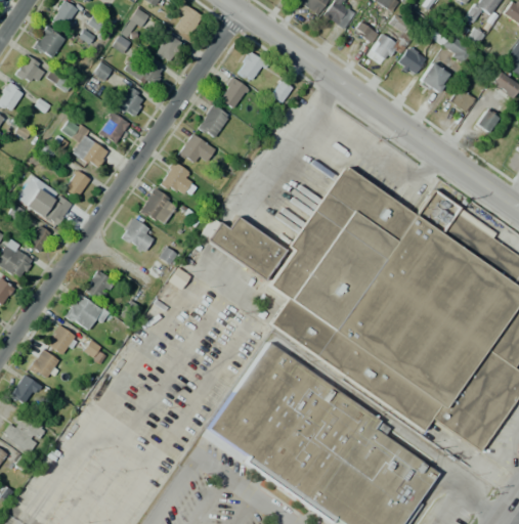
[(65,0),(67,0),(81,10),(68,31),(51,19),(65,0)]
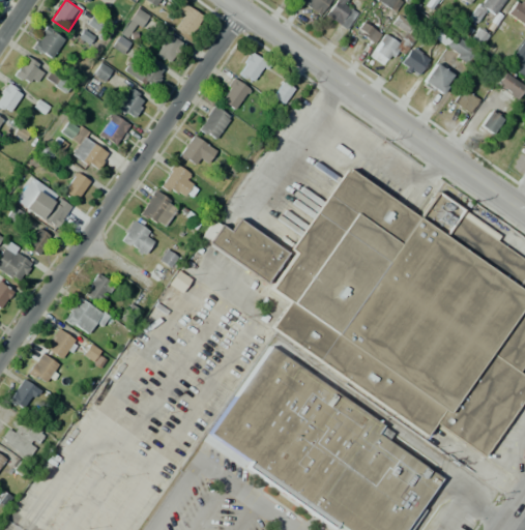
[(302,0),(332,0),(322,15),(302,0)]
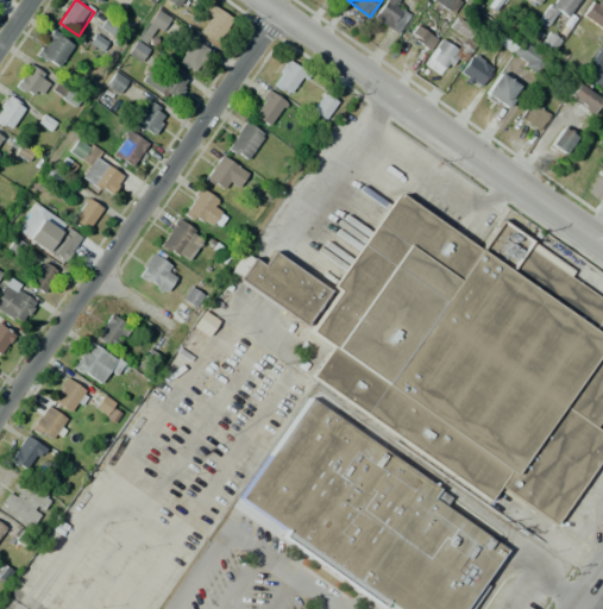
[(400,0),(396,6),(413,18),(401,35),(377,18),(389,0),(400,0)]
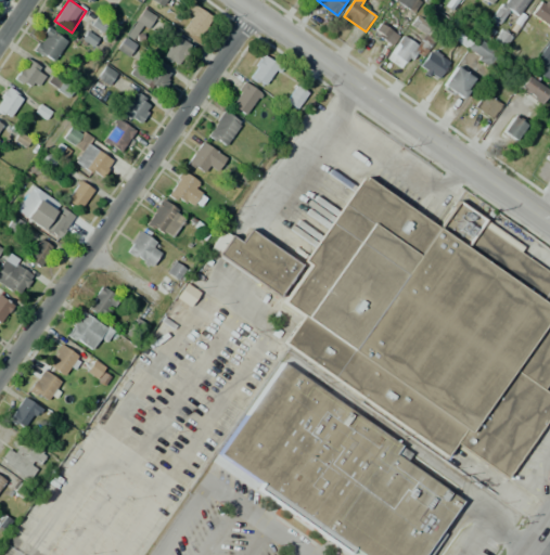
[(398,0),(421,0),(424,2),(416,13),(398,0)]
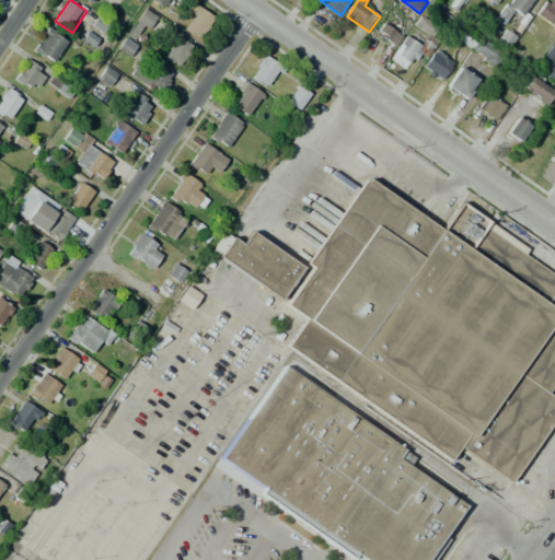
[(511,0),(535,0),(522,21),(506,9),(511,0)]
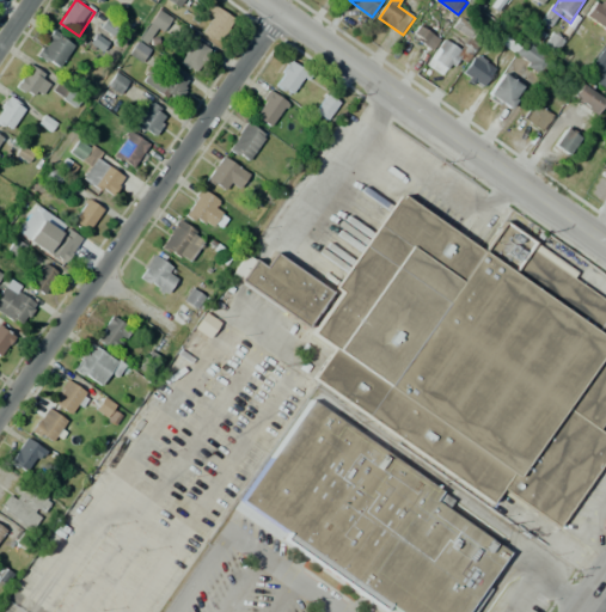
[(605,26),(589,16),(599,0),(601,0),(605,2),(605,26)]
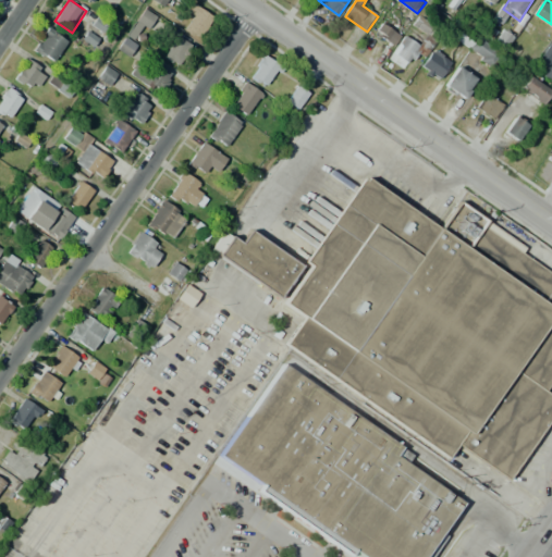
[(189,12),(196,2),(217,16),(203,37),(187,27),(195,15),(189,12)]
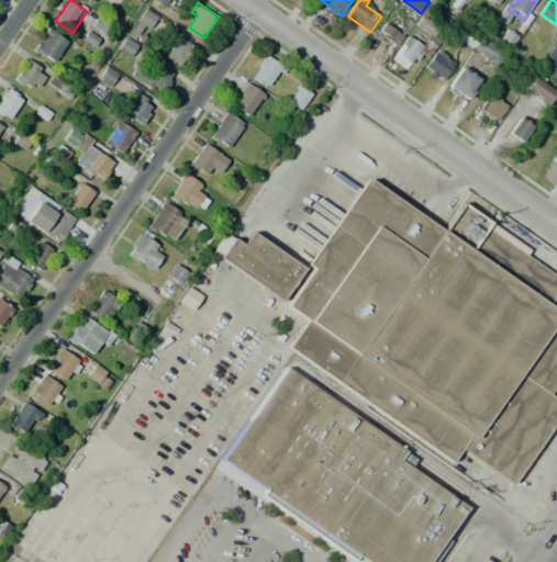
[(149,8),(160,17),(149,33),(137,25),(149,8)]
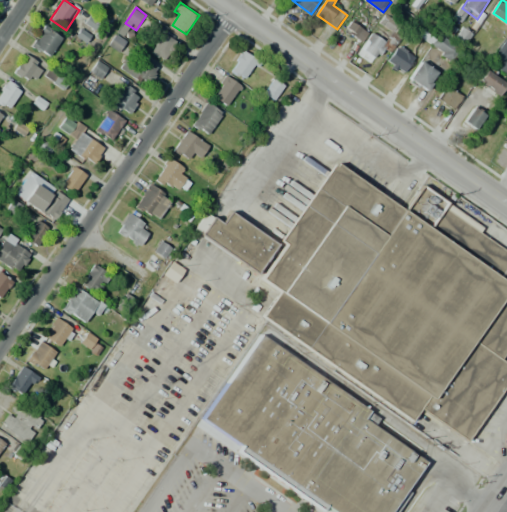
[(396,11),(406,18),(394,34),(402,40),(390,56),(383,51),(377,59),(362,48),(374,30),(381,35),(396,11)]
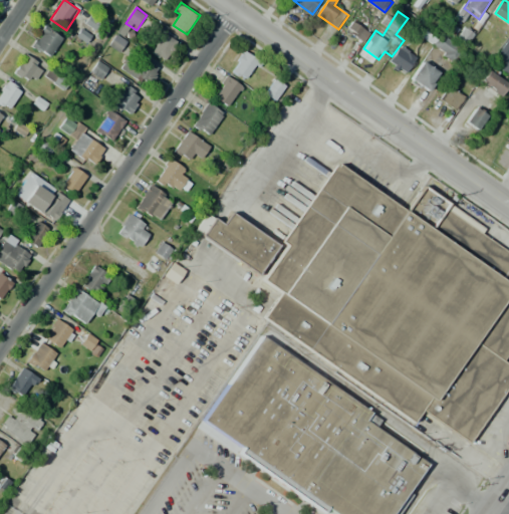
[(348,31),(354,20),(372,32),(365,42),(348,31)]
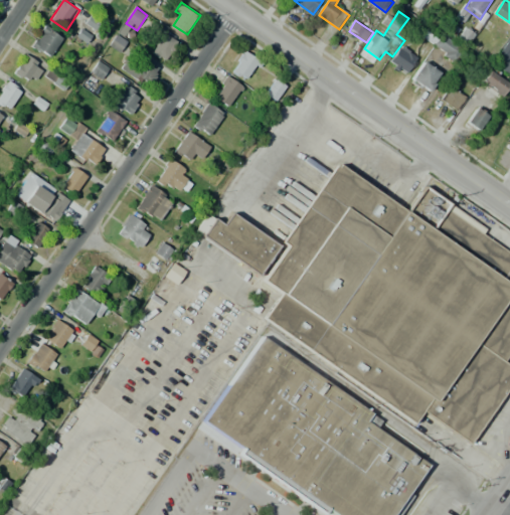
[(47,25),(65,37),(51,58),(33,45),(47,25)]
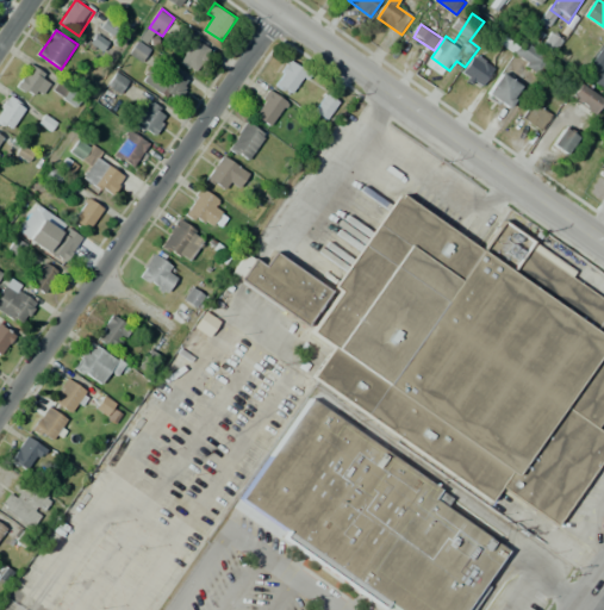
[(500,45),(512,30),(554,58),(542,75),(500,45)]
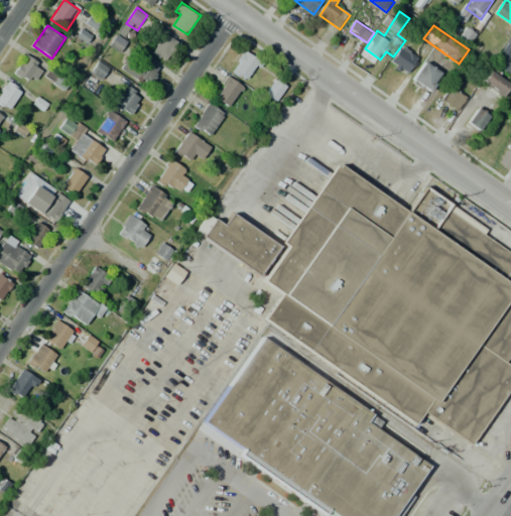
[(166,32),(179,40),(167,61),(153,53),(166,32)]
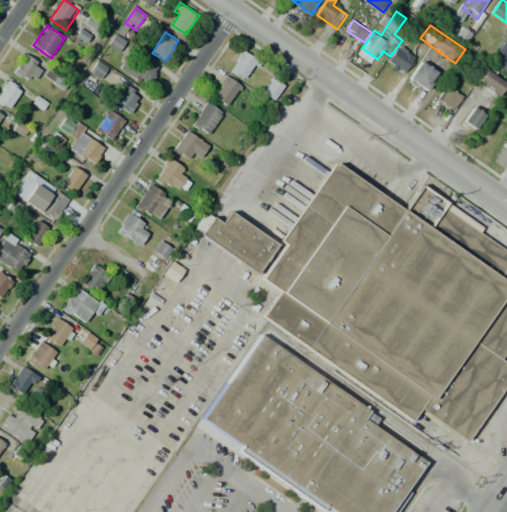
[(110,46),(122,53),(129,41),(117,34),(110,46)]
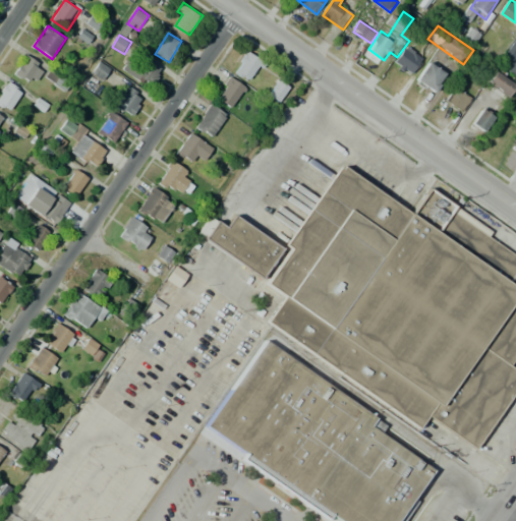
[(515,63),(506,56),(515,42),(515,63)]
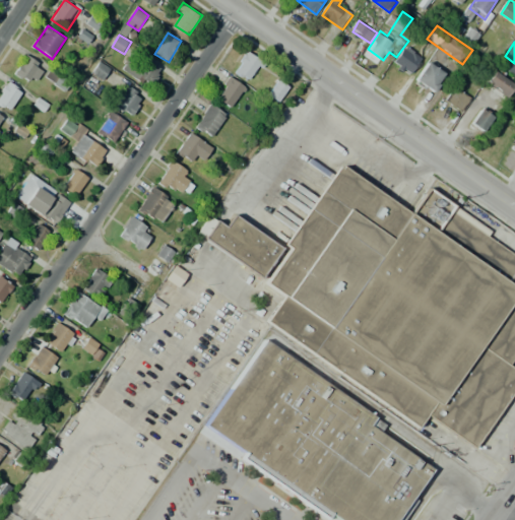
[(252,47),(268,58),(251,82),(236,71),(252,47)]
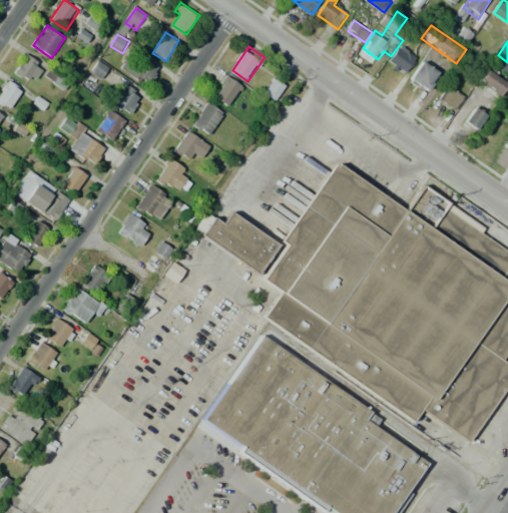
[(418,57),(406,73),(390,62),(401,46),(418,57)]
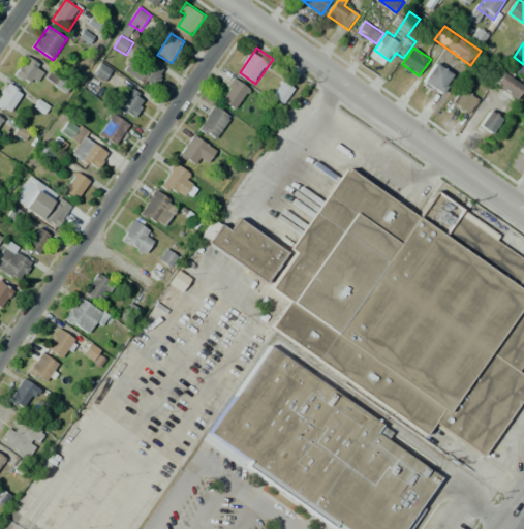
[(35,87),(17,74),(30,56),(49,68),(35,87)]
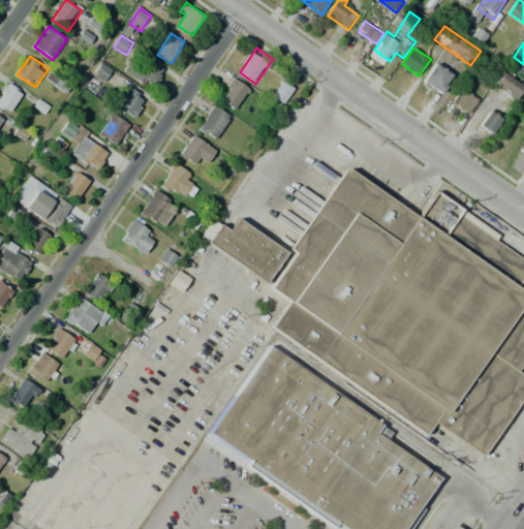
[(127,70),(133,61),(147,71),(153,61),(167,71),(154,90),(127,70)]
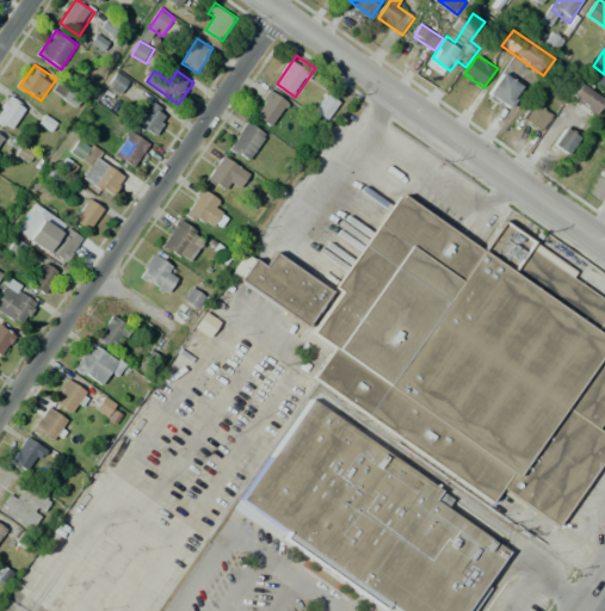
[(121,72),(133,80),(122,94),(110,85),(121,72)]
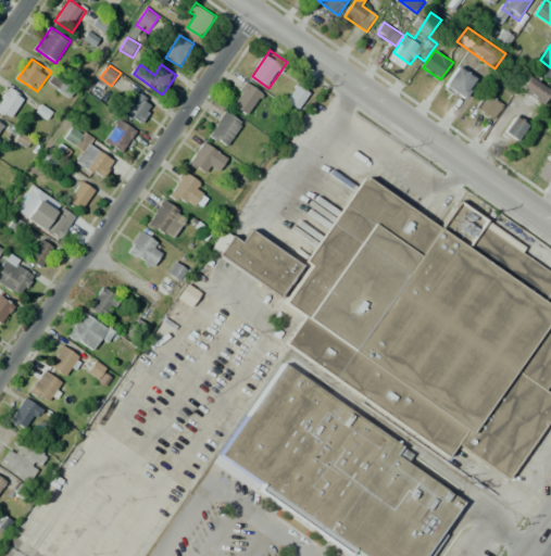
[(460,65),(479,79),(464,100),(445,87),(460,65)]
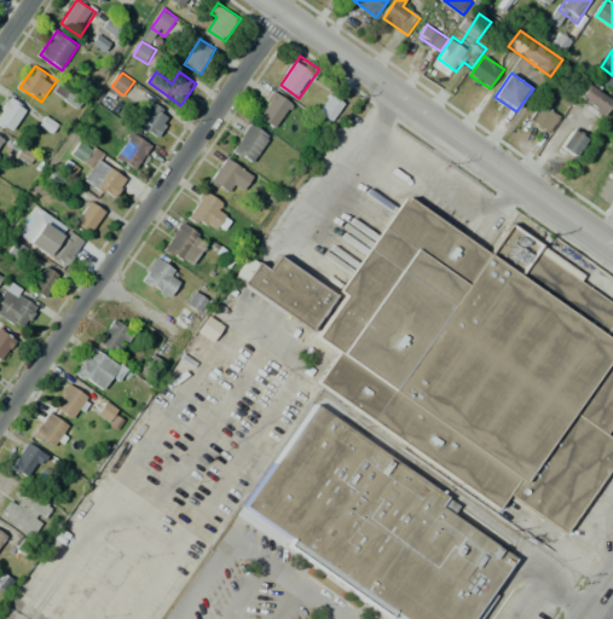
[(56,93),(80,109),(86,99),(63,82),(56,93)]
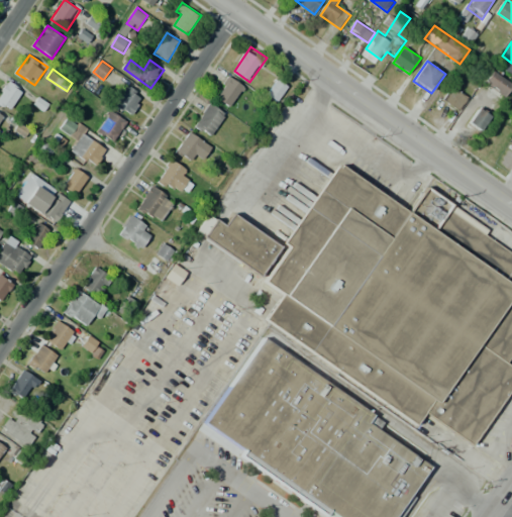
[(485,83),(494,70),(511,82),(511,88),(505,97),(485,83)]
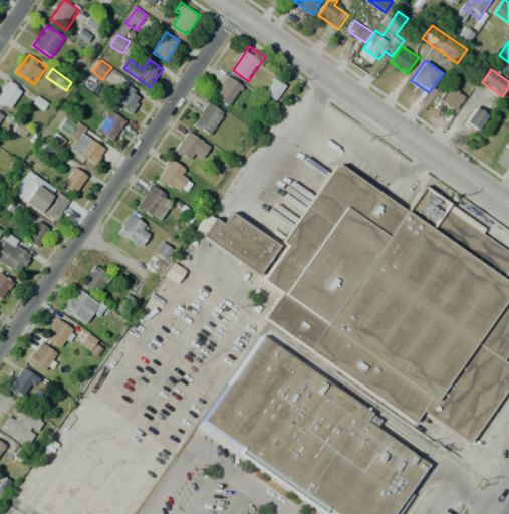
[(231,76),(245,85),(229,107),(216,98),(231,76)]
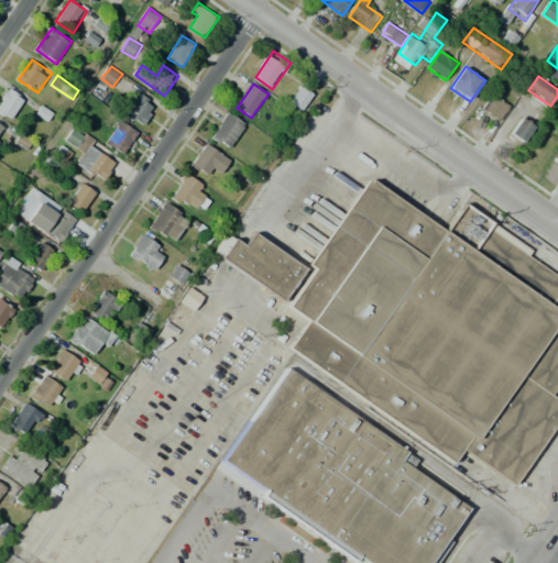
[(304,86),(316,94),(304,110),(293,102),(304,86)]
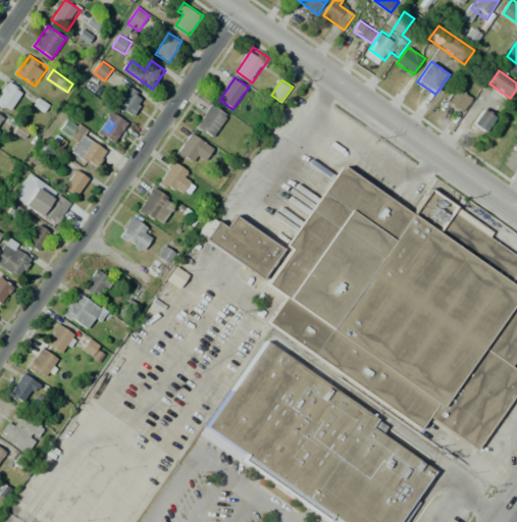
[(0,97),(11,82),(24,91),(11,111),(0,103),(0,97)]
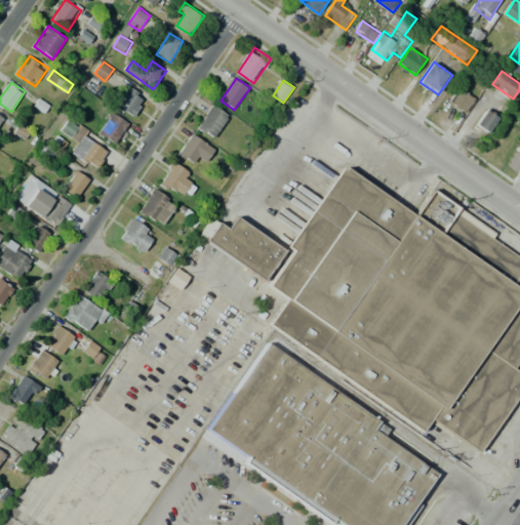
[(131,86),(148,98),(134,118),(117,106),(131,86)]
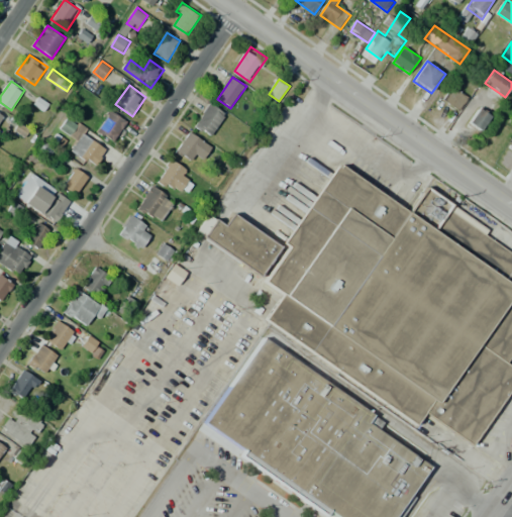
[(444,99),(454,86),(462,92),(470,97),(465,104),(459,111),(452,105),(444,99)]
